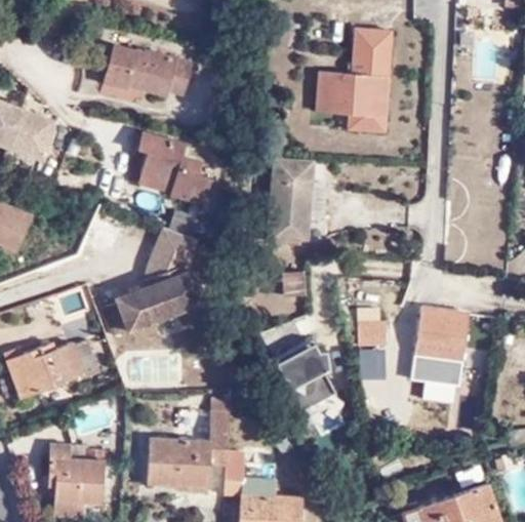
[(354,61),(389,63),(392,31),(356,28),(354,61)]
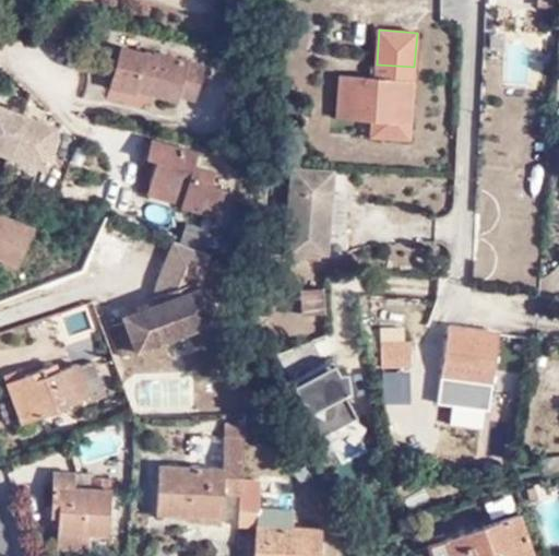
[(545,86),(544,34),(509,34),(509,87),(545,86)]
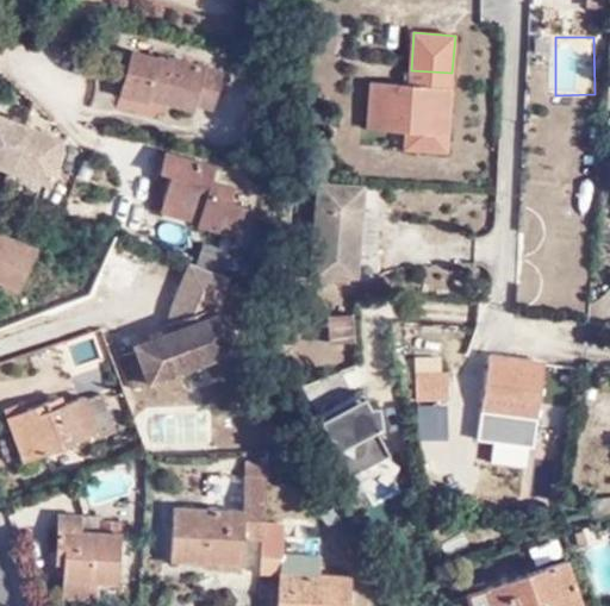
[(222,74),(166,58),(165,63),(130,54),(118,97),(144,105),(147,100),(191,112),(192,106),(211,111),(222,74)]
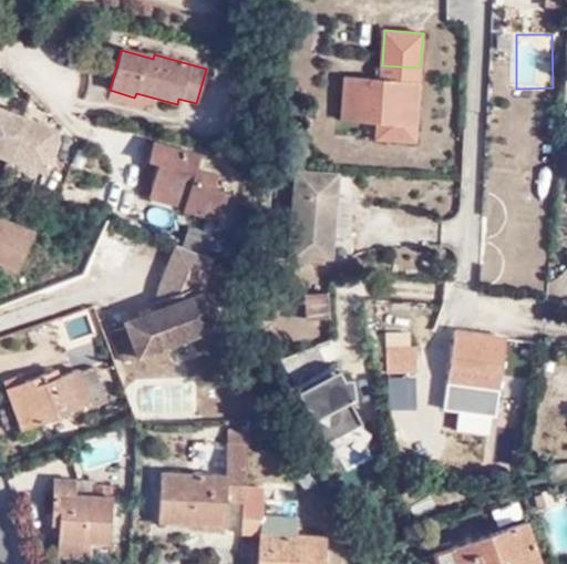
[(414,126),(420,68),(382,65),(380,79),(343,78),(341,119),(375,121),(414,126)]
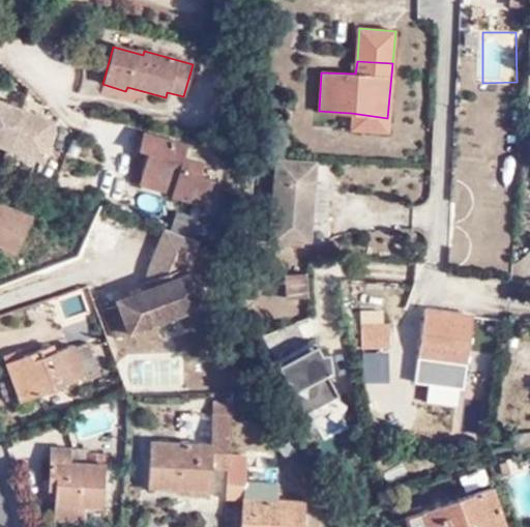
[(0,145),(7,148),(21,110),(0,101),(0,145)]
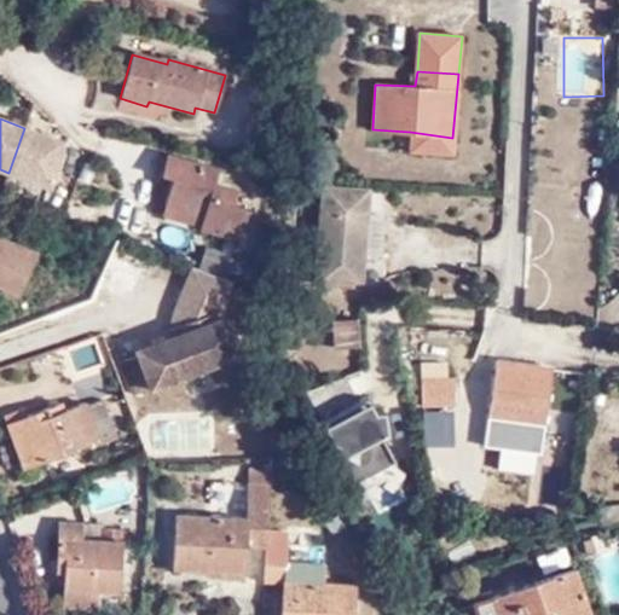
[(61,152),(59,140),(24,128),(9,173),(48,187),(61,152)]
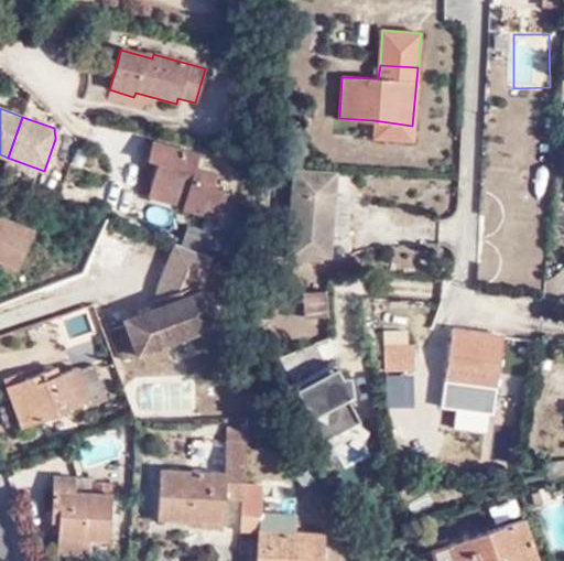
[(412,126),(373,120),(372,137),(411,139),(412,126)]
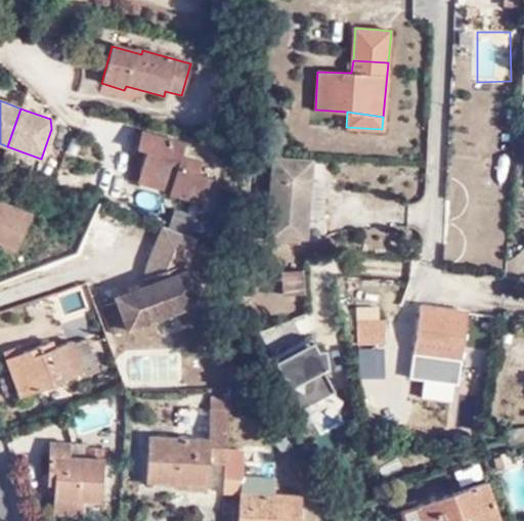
[(184,143),(141,132),(136,150),(145,154),(138,176),(172,184),(169,197),(201,205),(208,178),(197,175),(200,162),(181,158),(184,143)]
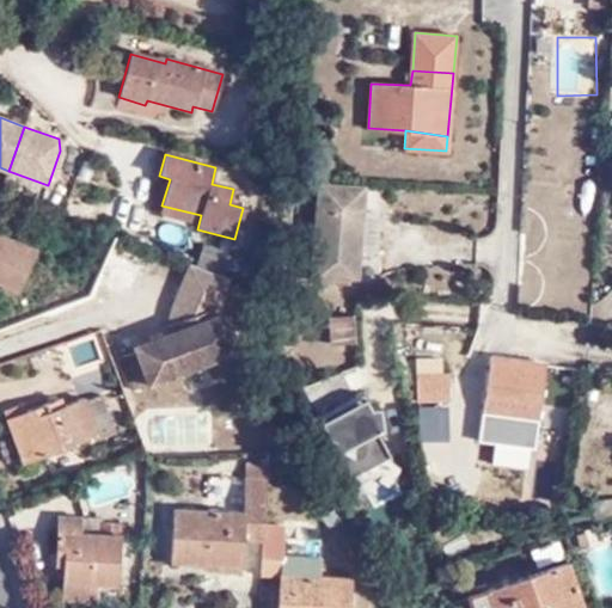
[(318,182),(316,207),(360,210),(361,184),(318,182)]
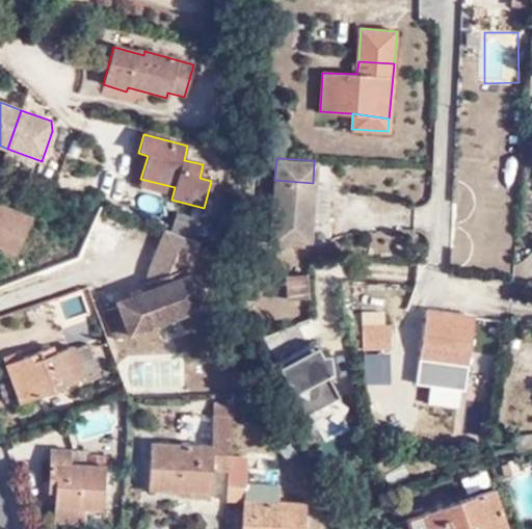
[(309,240),(310,223),(312,201),(313,183),(274,180),(271,243),(291,244),(292,239),(309,240)]
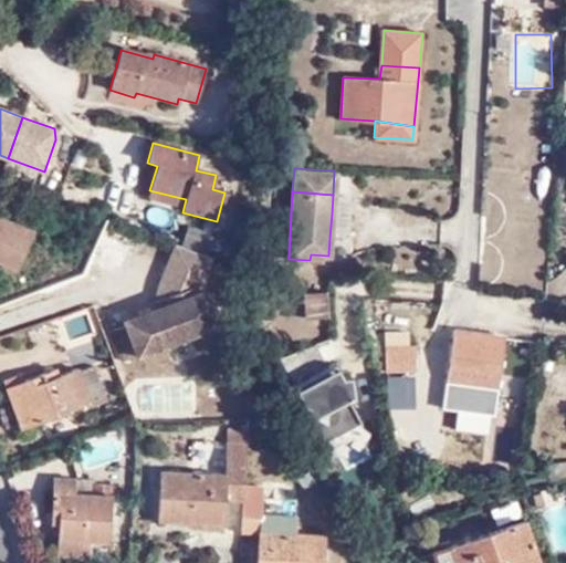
[(332,214),(329,238),(346,239),(347,215),(332,214)]
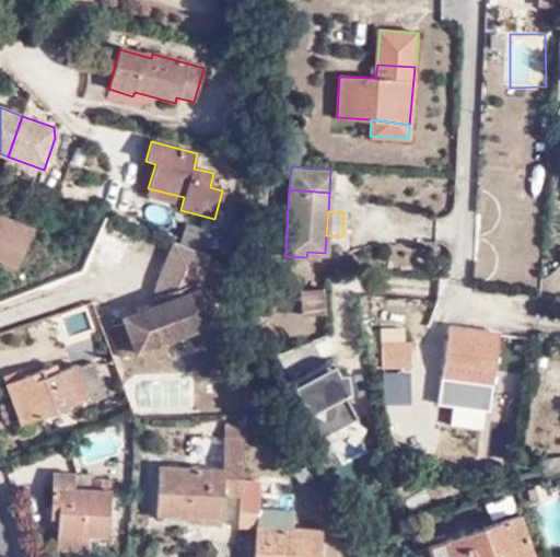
[(33,229),(0,215),(0,258),(16,265),(33,229)]
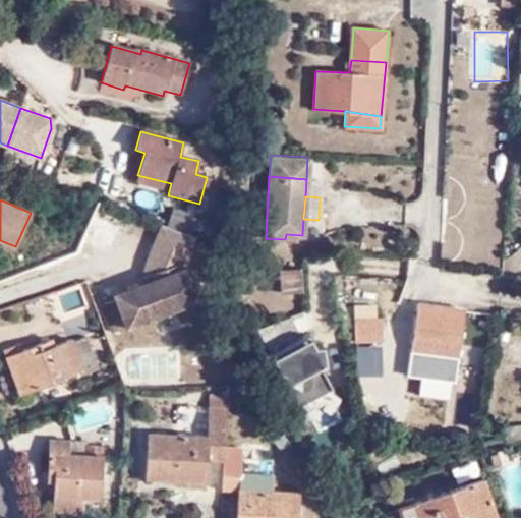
[(193,241),(157,227),(137,272),(141,279),(152,275),(155,283),(146,287),(113,299),(113,301),(101,306),(112,334),(199,299),(185,262),(193,241)]
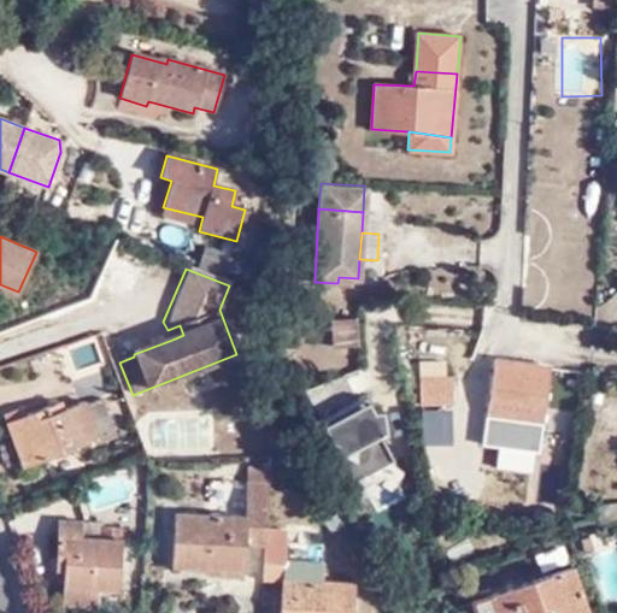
[(357,317),(328,319),(330,348),(358,346),(357,317)]
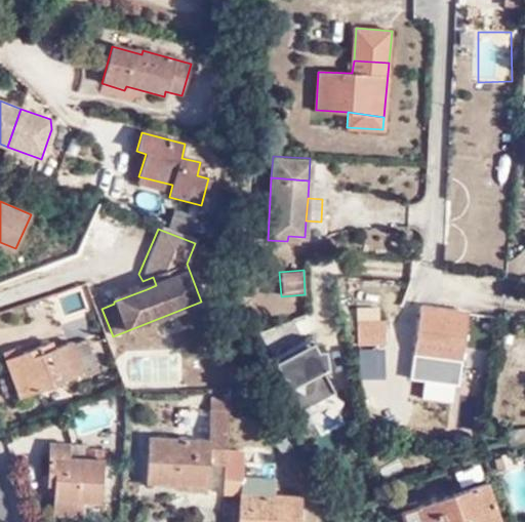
[(153,277),(143,281),(147,289),(156,285),(153,277)]
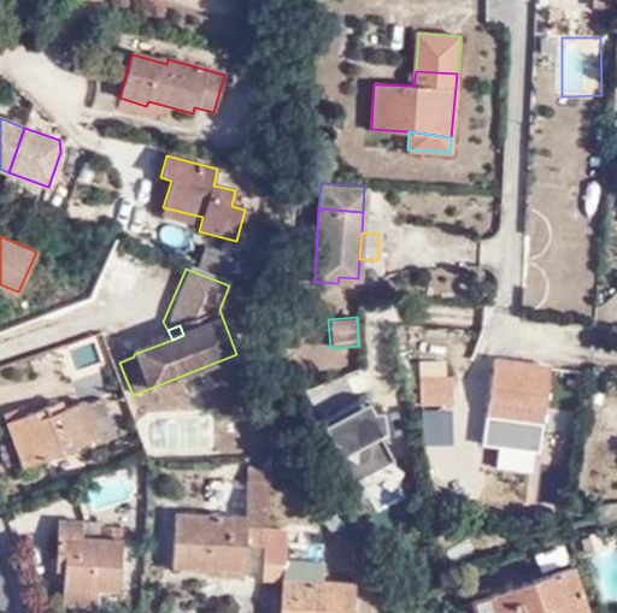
[(551,369),(494,361),(487,414),(544,423),(546,395),(571,398),(574,385),(548,382),(551,369)]
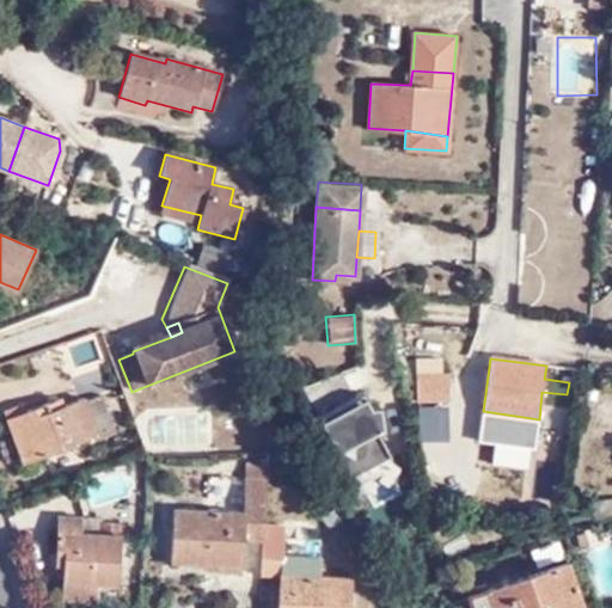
[(451,373),(418,370),(416,398),(450,399),(451,373)]
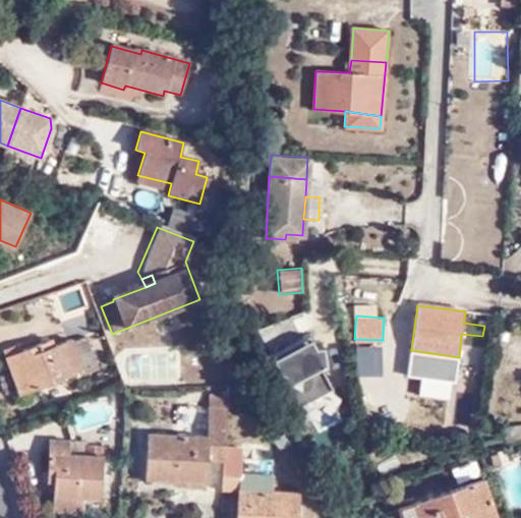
[(45,343),(42,338),(20,345),(17,339),(2,345),(21,395),(84,372),(84,370),(100,364),(88,330),(52,340),(45,343)]
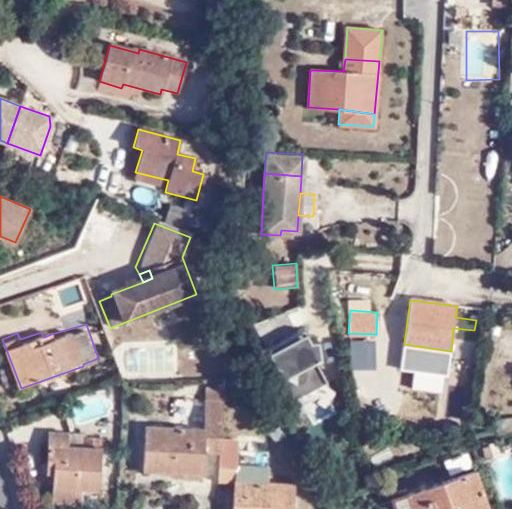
[(302,328),(266,348),(288,388),(299,382),(295,373),(320,359),(302,328)]
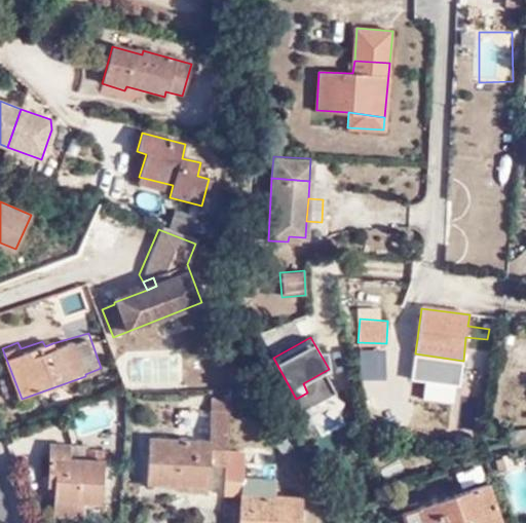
[(303,383),(307,393),(334,378),(329,369),(303,383)]
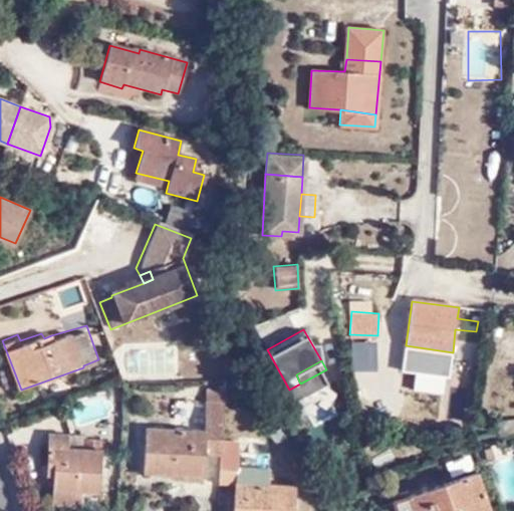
[(204,453),(221,454),(223,405),(208,405),(206,432),(145,429),(144,473),(203,477),(204,453)]
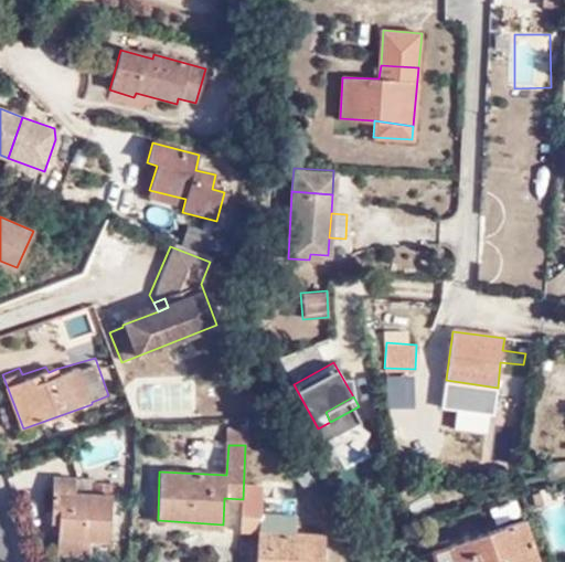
[(61,512),(61,521),(57,553),(88,554),(89,541),(107,542),(112,495),(74,491),(76,477),(55,475),(53,511),(61,512)]
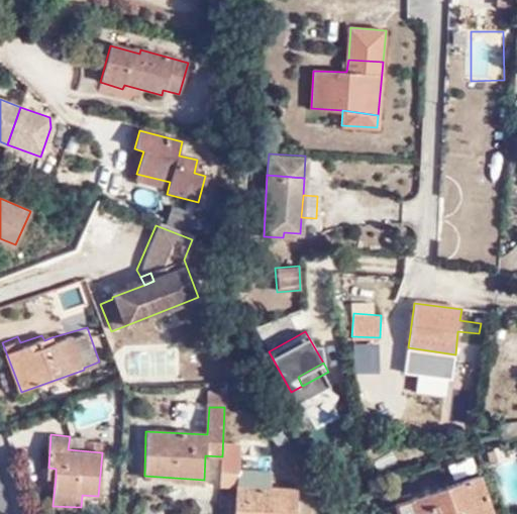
[(222,456),(220,485),(234,486),(235,472),(236,456),(222,456)]
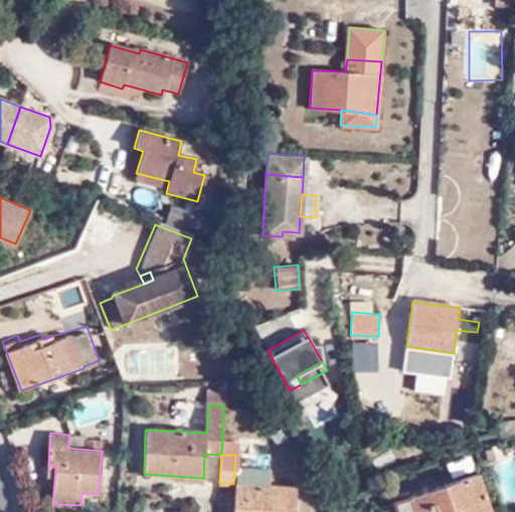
[(47,474),(55,475),(55,467),(48,466),(47,474)]
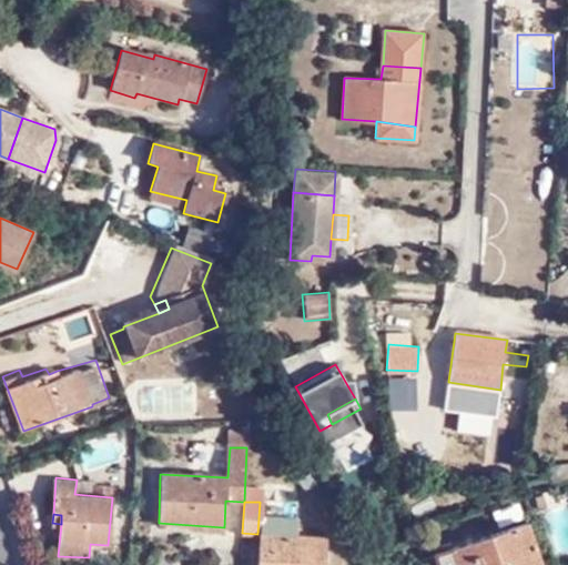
[(259,518),(257,534),(295,537),(297,522),(259,518)]
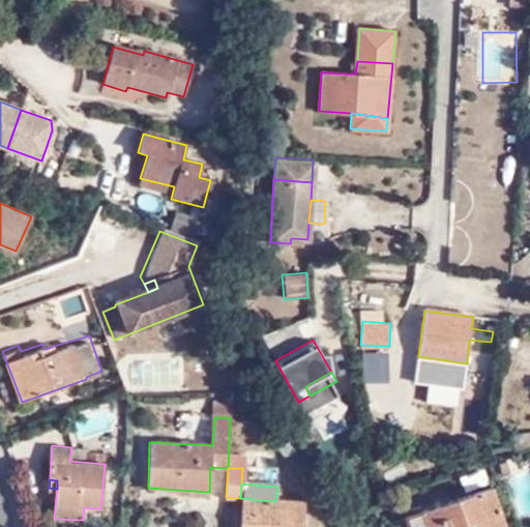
[(502,526),(488,486),(406,517),(405,514),(390,519),(392,523),(388,524),(389,526),(502,526)]
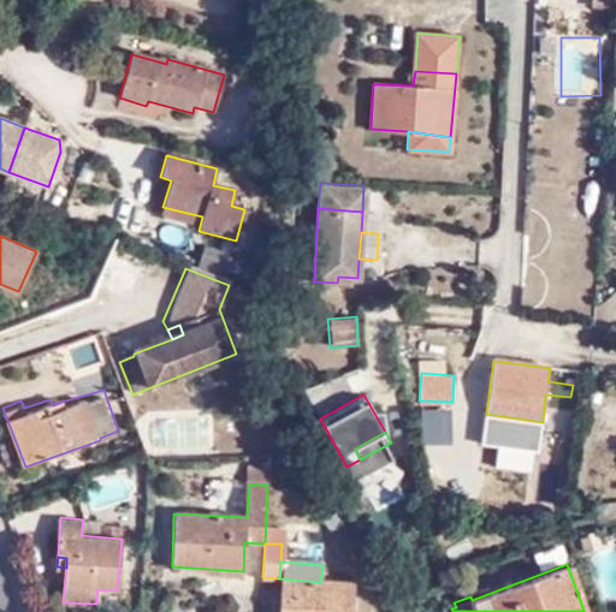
[(320,582),(279,578),(276,611),(350,611),(353,584),(320,582)]
